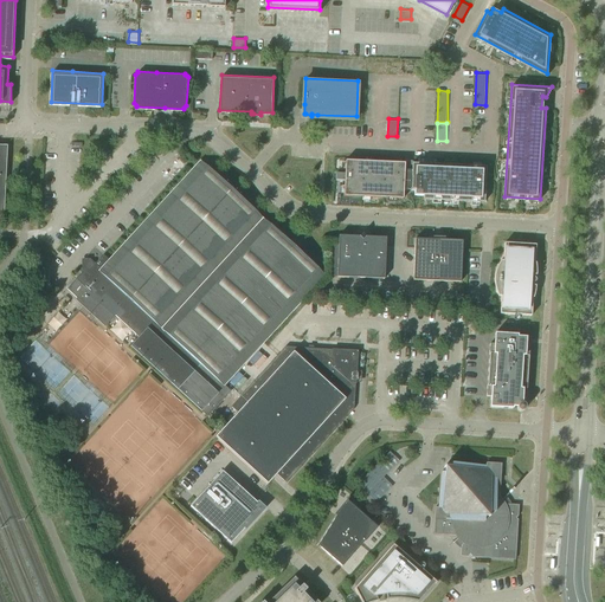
[(83,270),(77,277),(68,285),(103,318),(113,309),(140,335),(132,343),(208,414),(232,388),(226,383),(327,273),(201,157),(109,257),(104,252),(97,260),(91,256),(88,260),(83,256),(78,261),(83,266),(82,267),(83,270)]
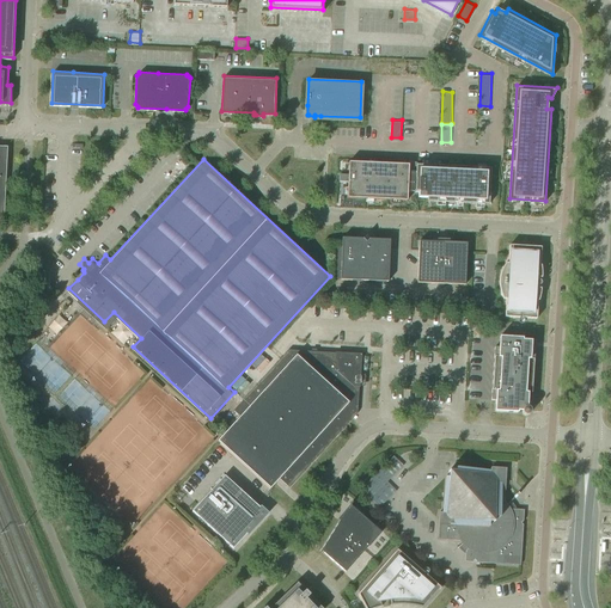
[(348,179),(348,195),(408,198),(408,189),(420,189),(419,195),(428,195),(428,198),(490,202),(492,166),(417,163),(416,167),(409,167),(409,163),(349,159),(349,172),(340,172),(340,179),(348,179)]
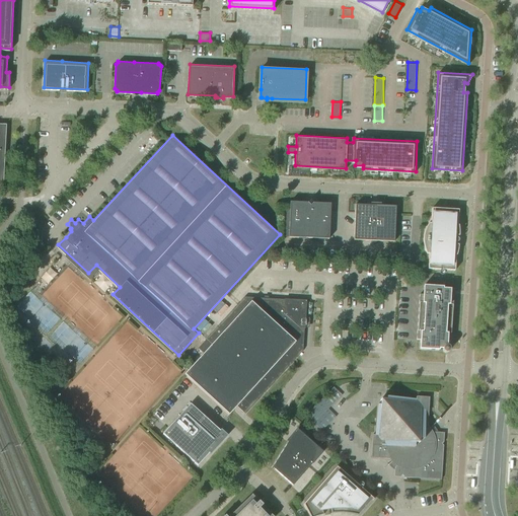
[(291,200),(290,207),(284,207),(283,234),(308,235),(311,198),(308,200),(291,200)]
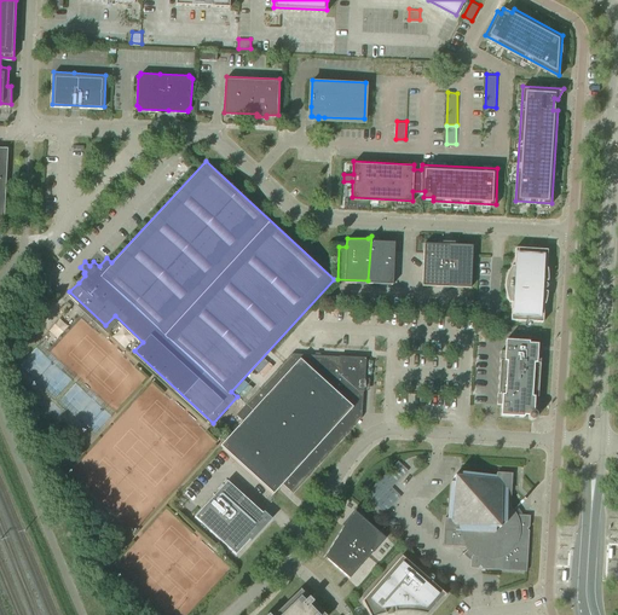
[(371,236),(368,280),(393,282),(396,239),(374,239),(371,236)]
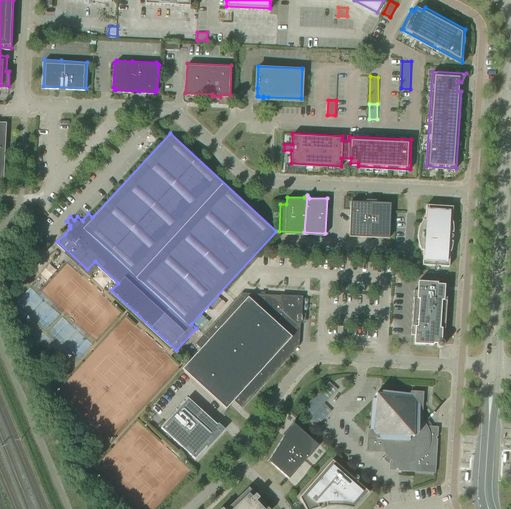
[(370,235),(371,199),(366,199),(366,200),(351,199),(350,234),(370,235)]
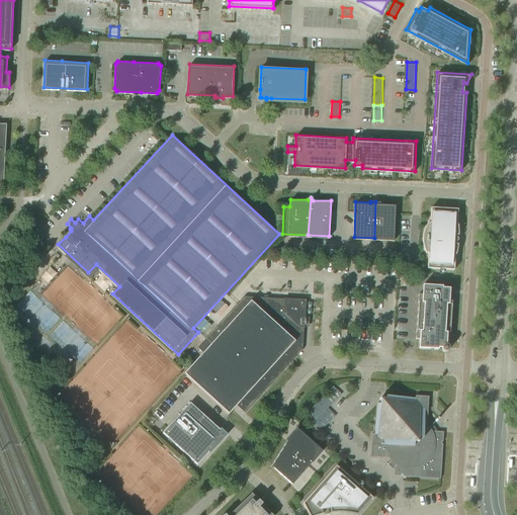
[(380,201),(375,201),(374,238),(395,239),(396,203),(380,202),(380,201)]
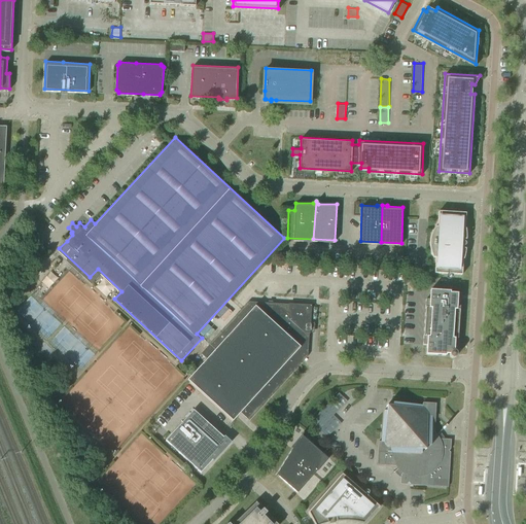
[(466,210),(440,209),(439,224),(435,224),(434,226),(433,229),(432,232),(431,234),(431,237),(430,239),(430,242),(431,245),(431,247),(432,250),(432,252),(434,255),(436,255),(435,271),(462,273),(463,256),(464,257),(465,254),(465,251),(466,249),(466,246),(464,246),(464,244),(466,242),(464,240),(464,237),(467,237),(467,235),(467,233),(466,231),(466,229),(466,226),(465,226),(466,210)]
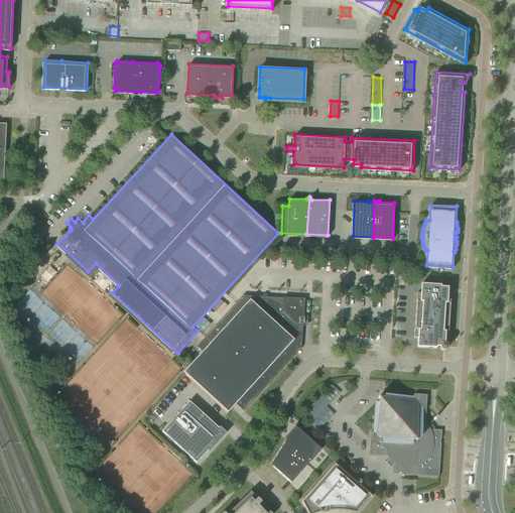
[(54,259),(59,253),(56,250),(51,256),(54,259)]
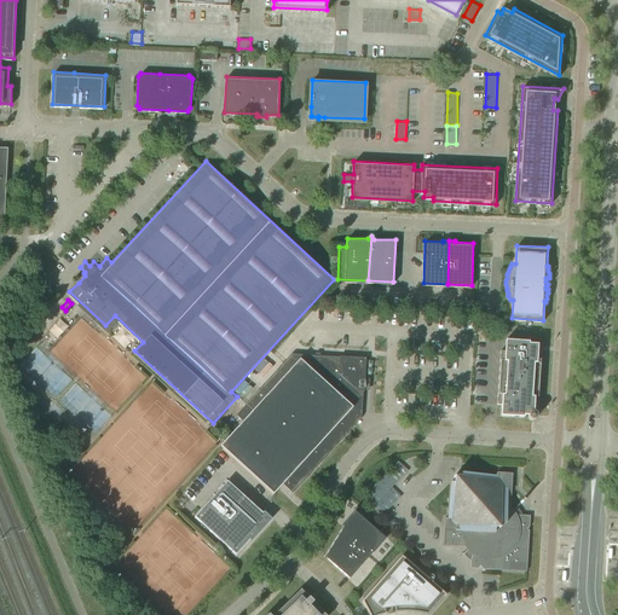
[(537,413),(538,412),(537,412),(537,411),(536,410),(535,408),(533,408),(533,404),(538,405),(542,350),(537,350),(538,346),(533,341),(529,341),(530,340),(506,337),(506,348),(501,348),(497,402),(502,402),(501,413),(525,415),(525,412),(529,412),(529,413),(529,415),(530,415),(530,416),(531,417),(532,417),(533,417),(535,417),(536,417),(536,416),(537,416),(537,415),(537,413)]
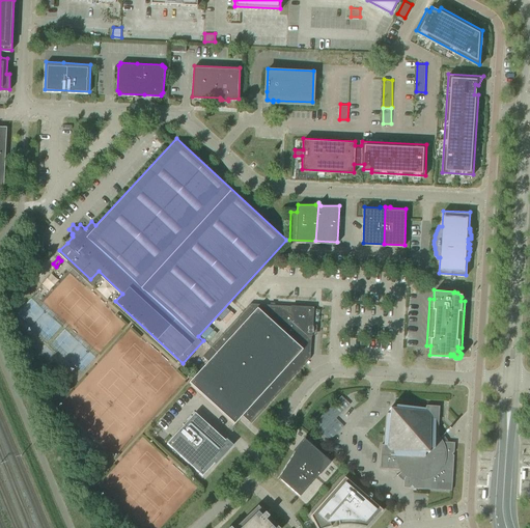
[(244,413),(252,421),(310,356),(314,305),(251,302),(212,344),(218,350),(190,381),(235,422),(244,413)]
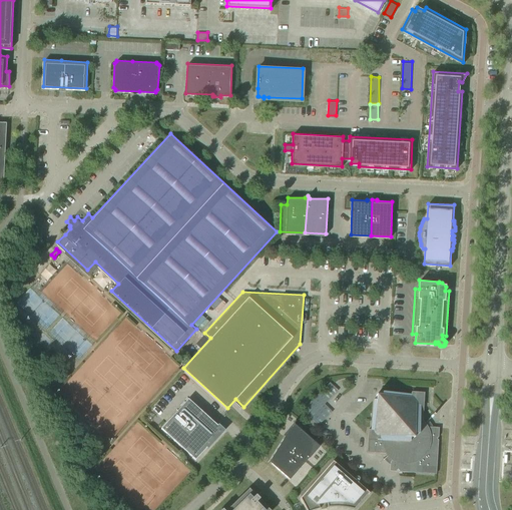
[(331,380),(317,394),(303,408),(319,424),(333,410),(325,402),(339,388),(331,380)]
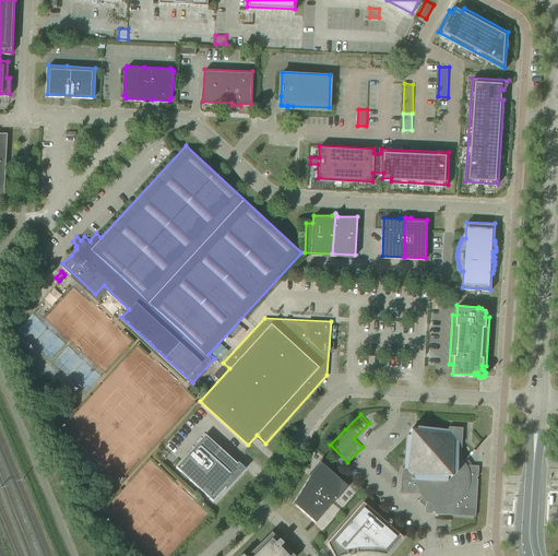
[(478,474),(479,463),(470,463),(466,458),(467,456),(463,460),(461,458),(463,425),(449,424),(449,427),(417,425),(417,428),(411,428),(411,434),(407,434),(405,465),(402,465),(401,491),(423,492),(424,494),(419,498),(422,497),(426,501),(426,511),(432,511),(432,510),(435,509),(436,510),(436,511),(476,515),(478,476),(476,475),(478,474)]
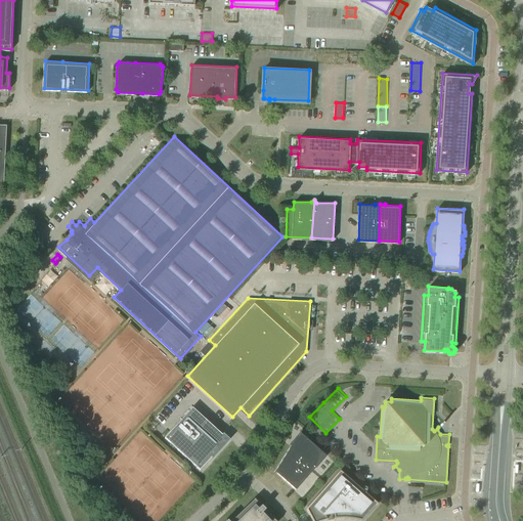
[(223,432),(222,431),(193,405),(165,435),(201,468),(212,454),(210,453),(225,437),(221,434),(223,432)]
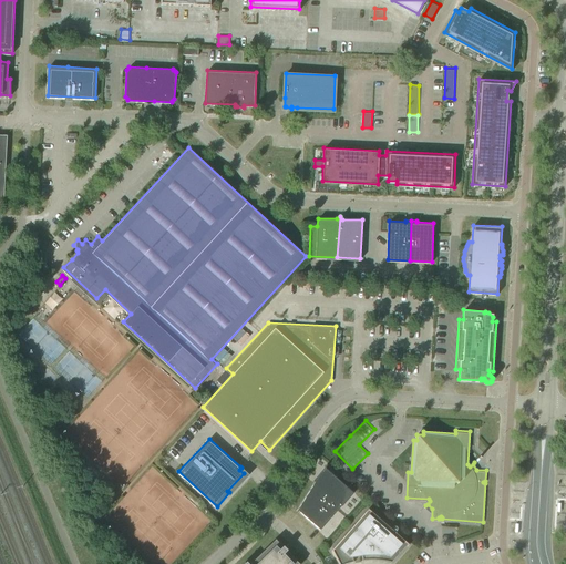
[(325,467),(298,509),(321,527),(353,491),(331,472),(330,472),(325,467)]
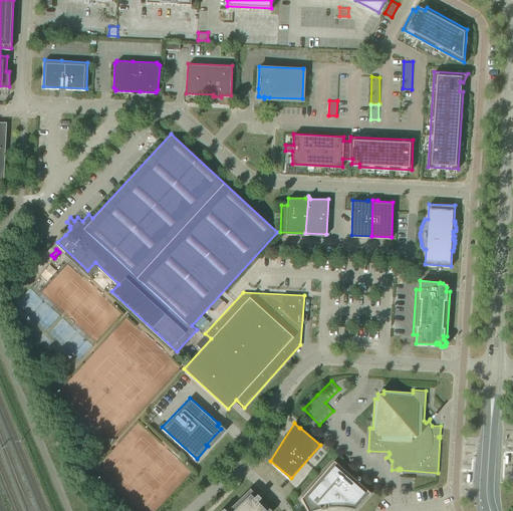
[(369,492),(370,493),(370,492),(334,460),(301,497),(308,510),(309,510),(314,509),(321,507),(320,507),(320,503),(322,503),(322,508),(327,507),(326,502),(328,502),(328,506),(333,506),(335,506),(340,506),(342,506),(347,506),(349,507),(351,507),(355,508),(369,492)]
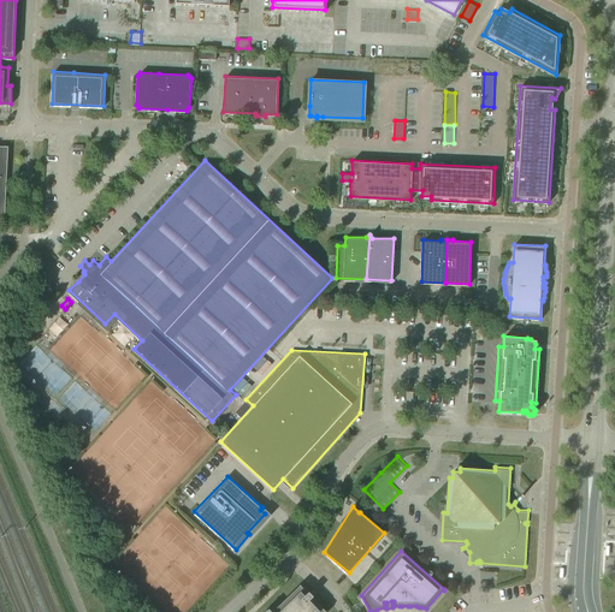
[(308,592),(300,583),(270,611),(268,611),(267,610),(264,611),(325,611),(326,611),(311,594),(308,592)]
